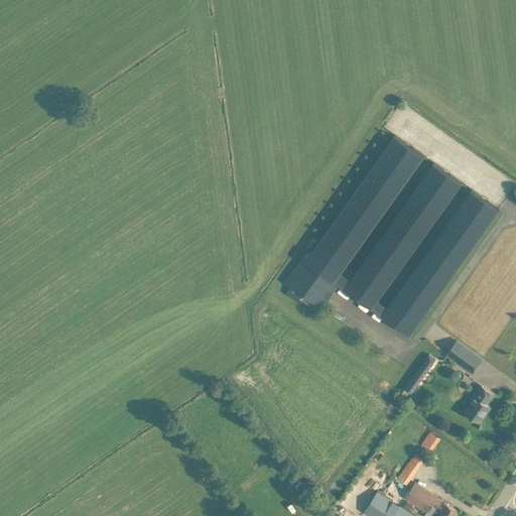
[(285,280),(291,285),(286,293),(297,301),(303,293),(321,306),(339,283),(408,333),(499,207),(472,188),(388,305),(377,297),(461,180),(434,161),(351,278),(340,270),(423,153),(395,134),(311,250),(308,248),(285,280)]
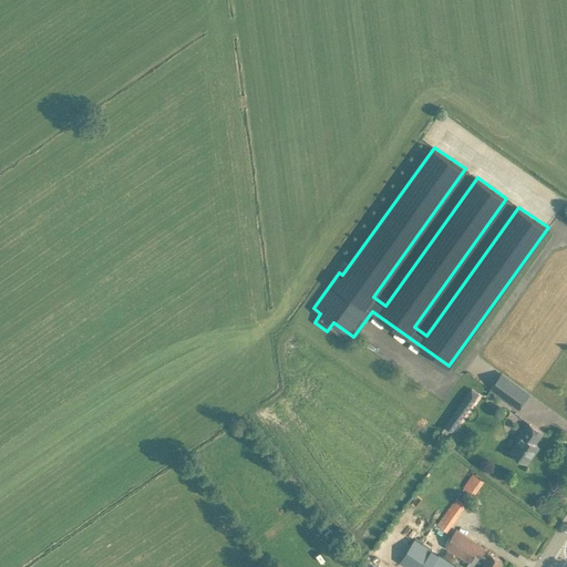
[(490,388),(518,409),(531,392),(502,371),(490,388)]
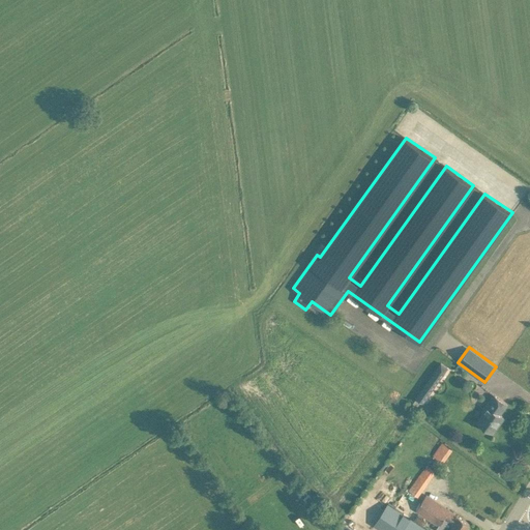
[(416,399),(422,404),(446,369),(440,363),(416,399)]
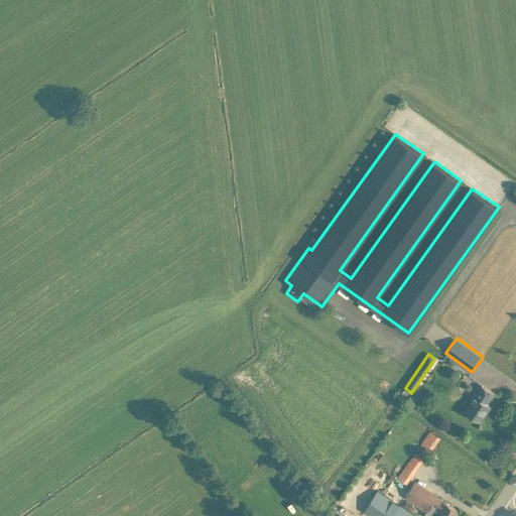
[(487,403),(494,393),(482,384),(470,400),(472,402),(466,410),(480,421),(491,406),(487,403)]
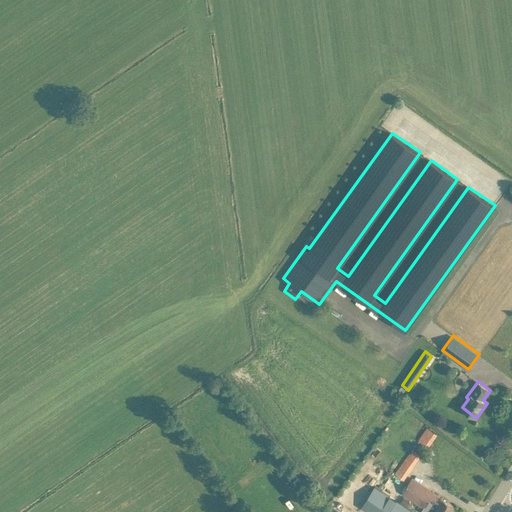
[(418,439),(428,446),(437,434),(427,426),(418,439)]
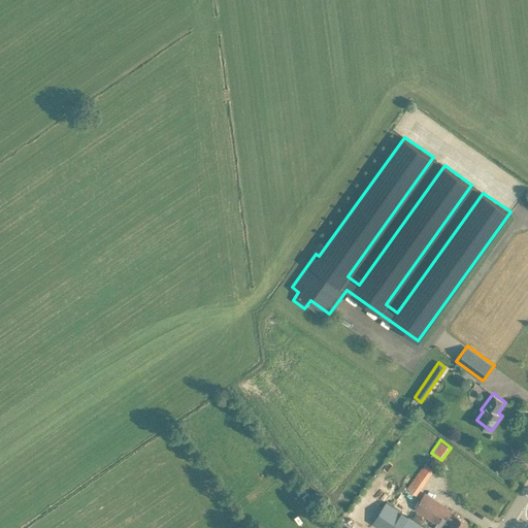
[(406,488),(417,494),(435,469),(425,461),(406,488)]
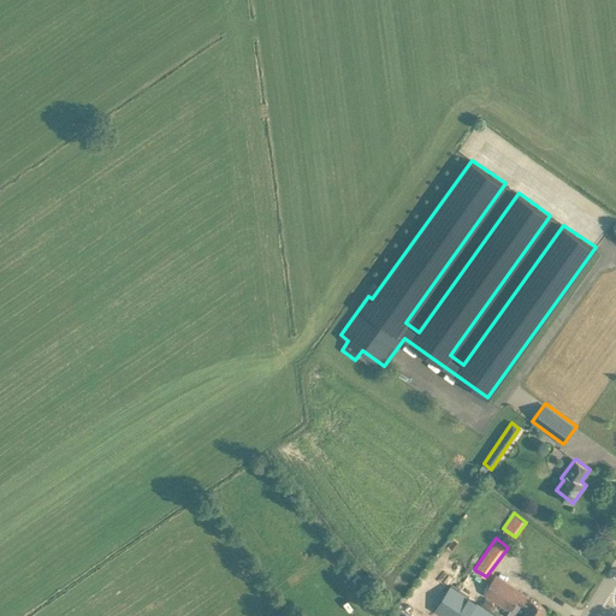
[(489,585),(484,592),(502,604),(511,610),(519,615),(540,615),(546,608),(532,598),(531,599),(522,593),(523,593),(496,575),(489,585)]
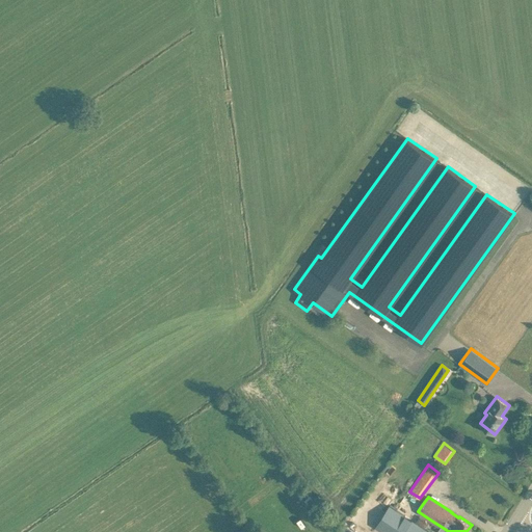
[(375,526),(383,531),(429,531),(390,505),(375,526)]
